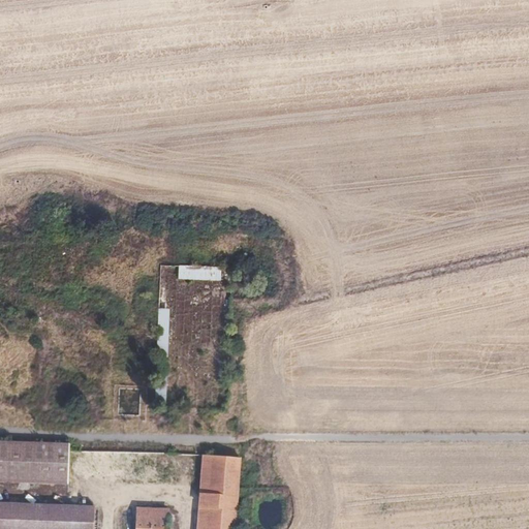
[(172,266),(160,266),(155,403),(166,403),(172,266)]
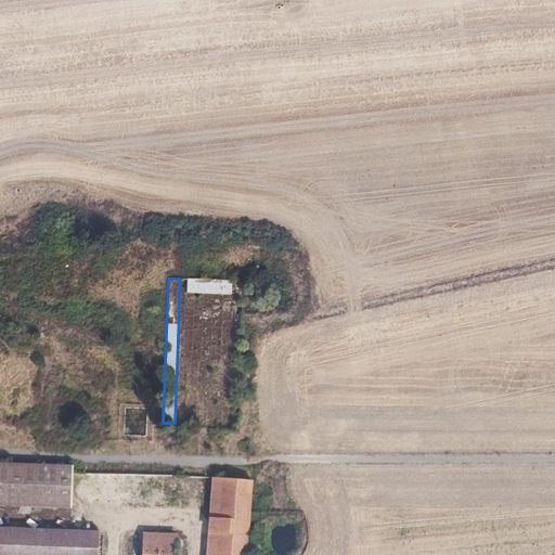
[(244,281),(188,279),(188,293),(244,295),(244,281)]
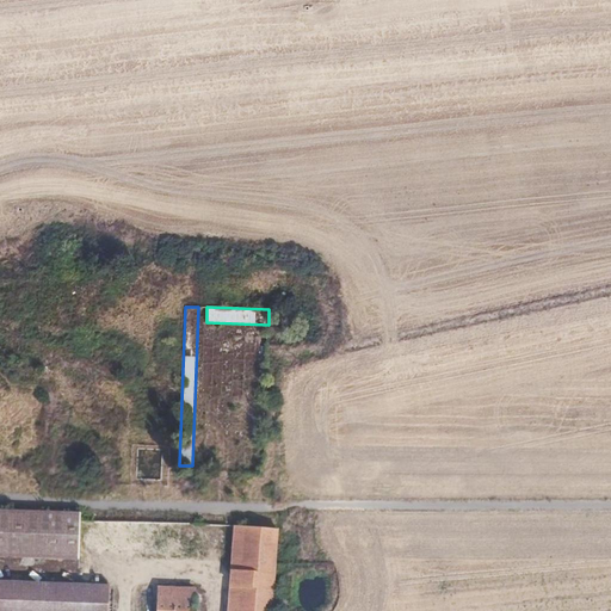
[(0,556),(79,559),(81,514),(0,511),(0,556)]
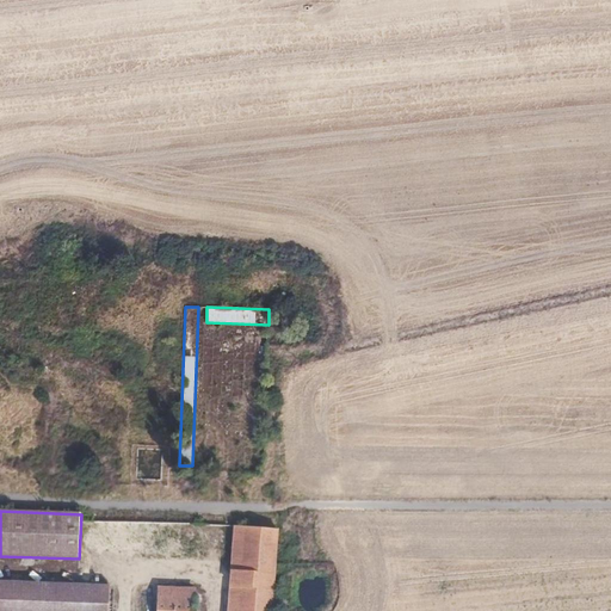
[(247,529),(234,526),(227,610),(270,610),(277,518),(248,516),(247,529)]
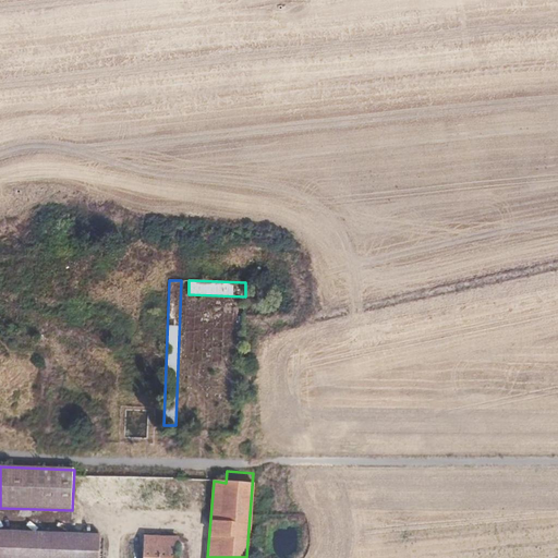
[(173,476),(91,473),(89,500),(172,504),(173,476)]
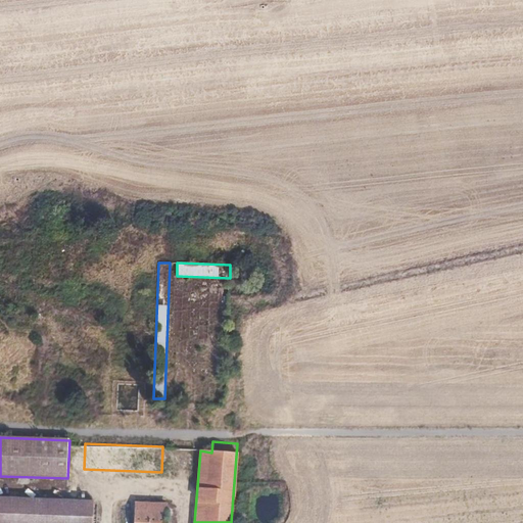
[(92,522),(94,502),(0,497),(0,522),(92,522)]
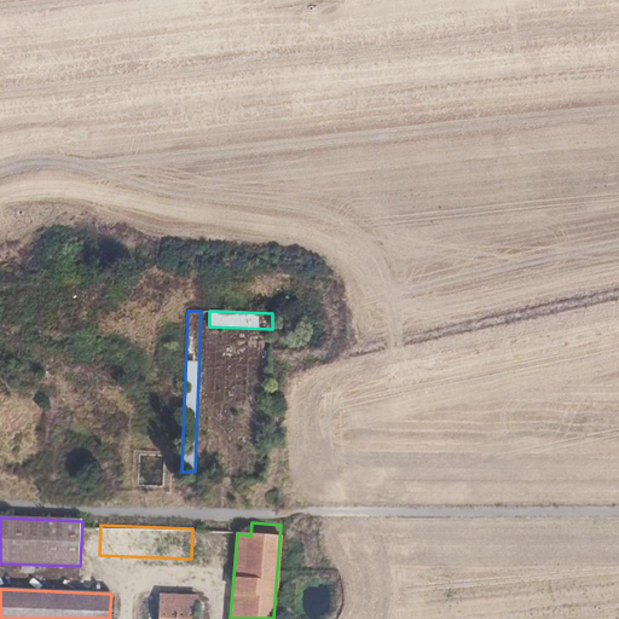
[(196,618),(197,606),(160,605),(158,618),(196,618)]
